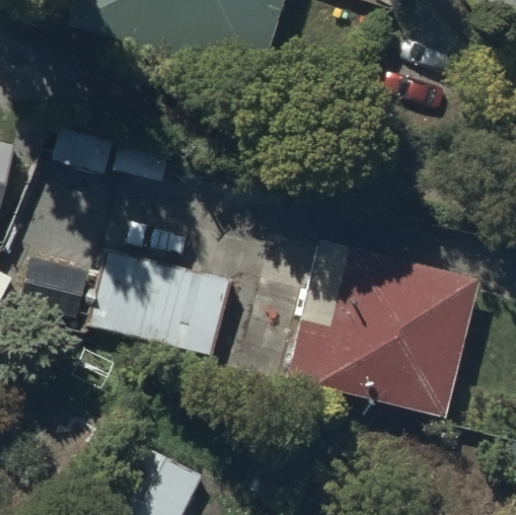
[(79,0),(70,26),(255,87),(284,0),(79,0)]
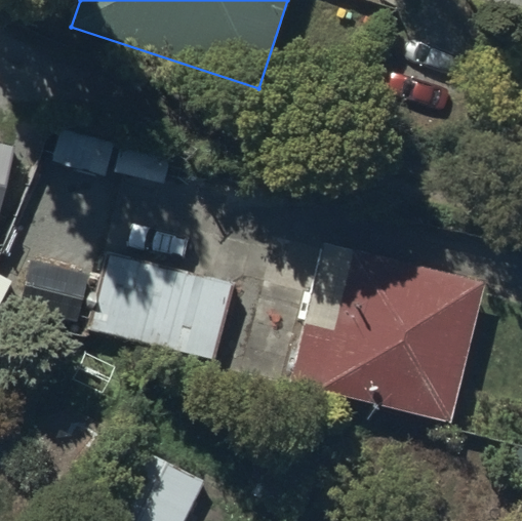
[(172,152),(61,129),(53,162),(165,186),(172,152)]
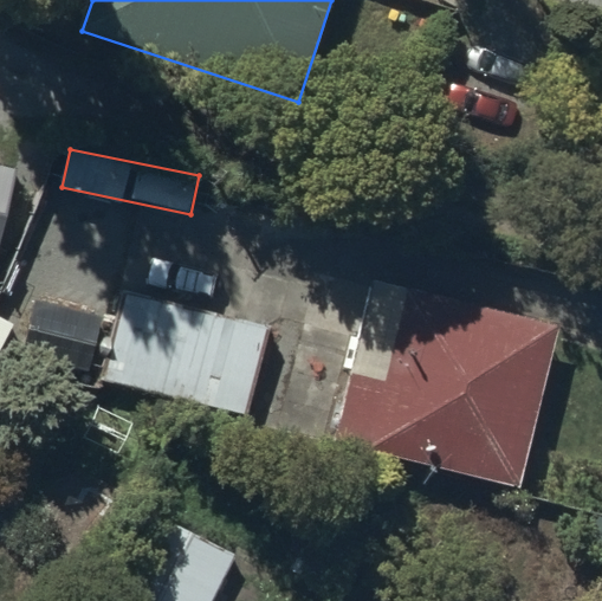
[(0,244),(19,168),(0,162),(0,244)]
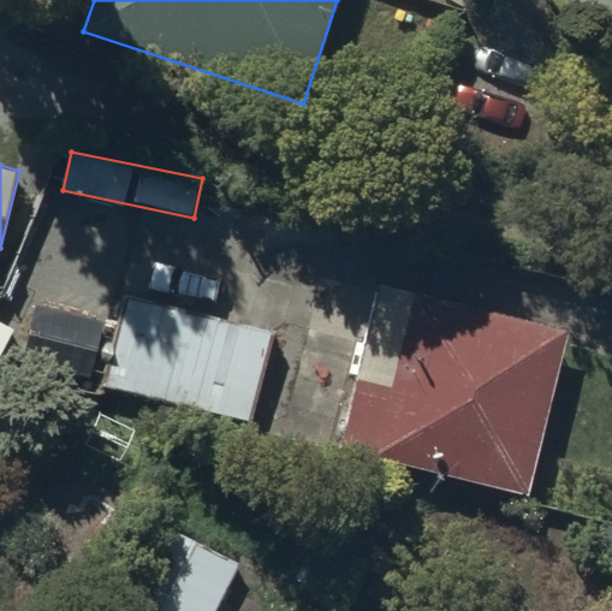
[(271,334),(131,298),(108,385),(248,421),(271,334)]
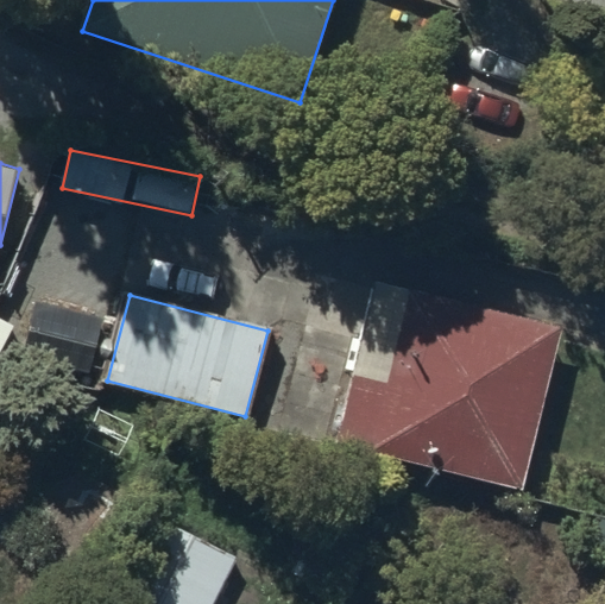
[(560,335),(414,297),(391,385),(354,376),(336,444),(520,491),(560,335)]
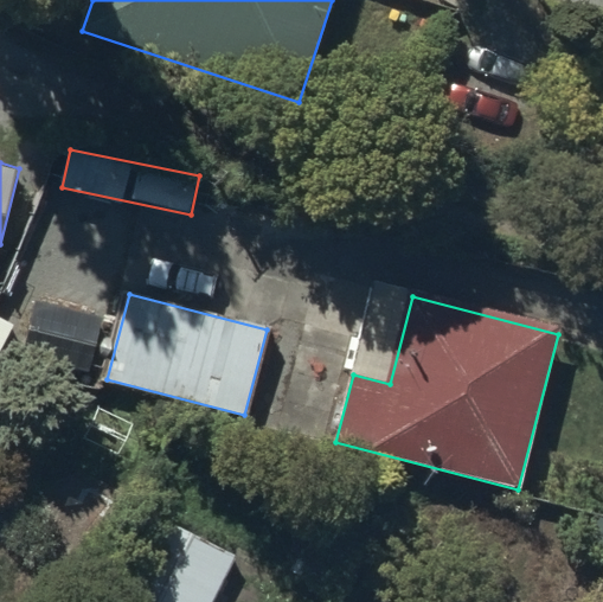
[(107,319),(39,301),(25,354),(92,372),(107,319)]
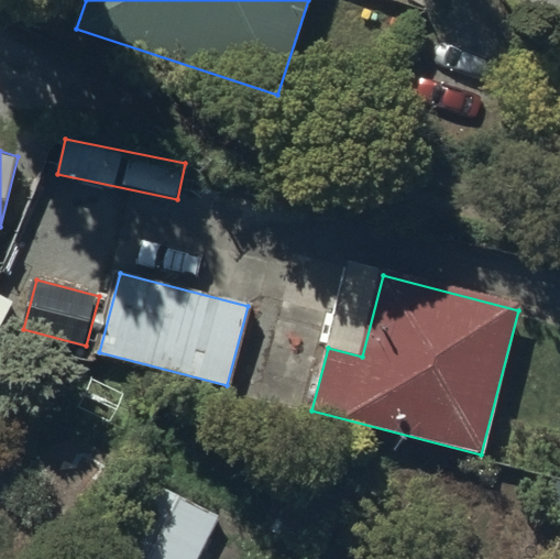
[(15,303),(0,294),(0,330),(1,331),(15,303)]
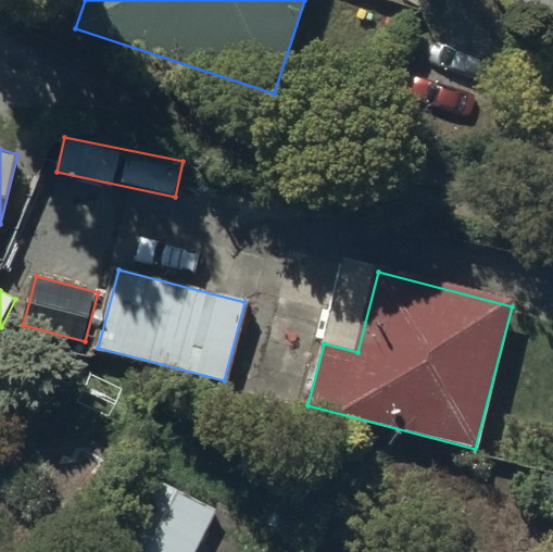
[(0,372),(13,347),(0,340),(0,372)]
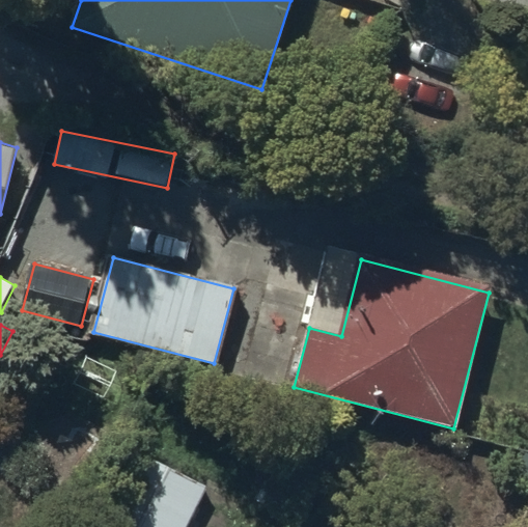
[(187,526),(207,486),(147,456),(114,526),(187,526)]
